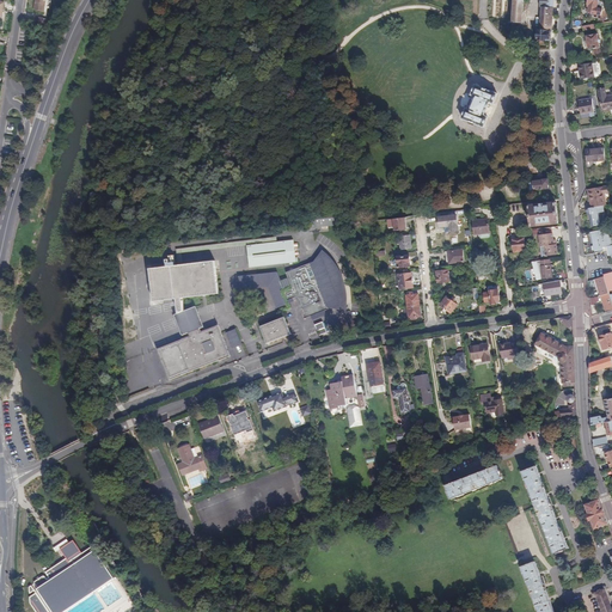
[(34,0),(32,10),(43,11),(44,2),(43,2),(42,0),(34,0)]
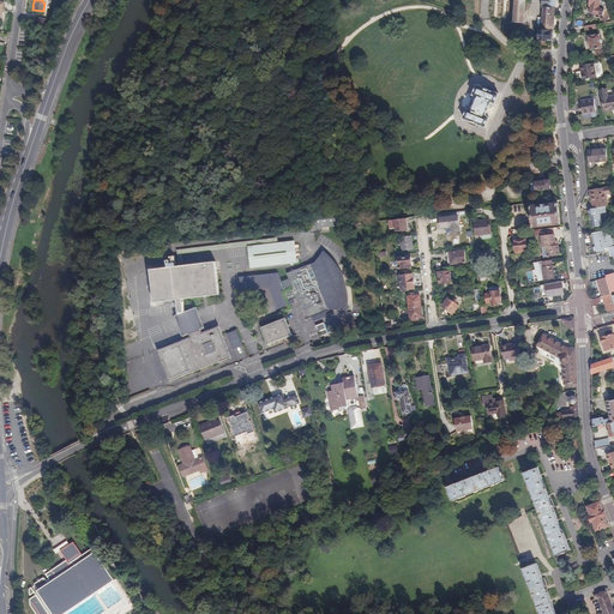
[(511,23),(525,24),(527,0),(516,0),(515,22),(511,22),(511,23)]
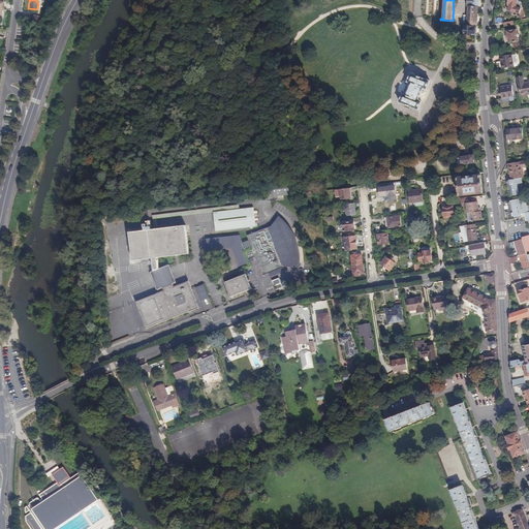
[(517,1),(511,0),(508,0),(507,4),(509,5),(508,11),(520,14),(521,9),(519,8),(520,2),(517,1)]
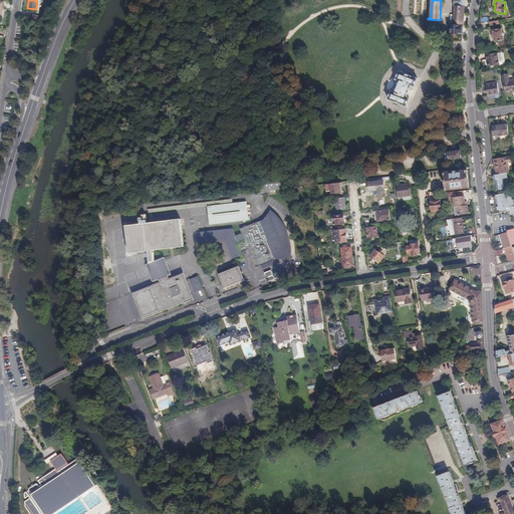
[(462,34),(464,7),(456,7),(455,26),(452,26),(452,34),(459,34),(462,34)]
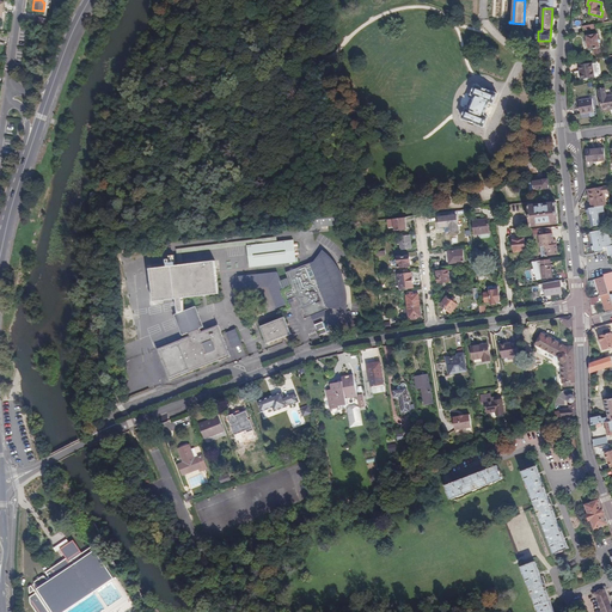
[(598,40),(597,35),(586,36),(588,50),(593,49),(594,54),(600,54),(598,43),(599,43),(600,42),(600,40),(598,40)]
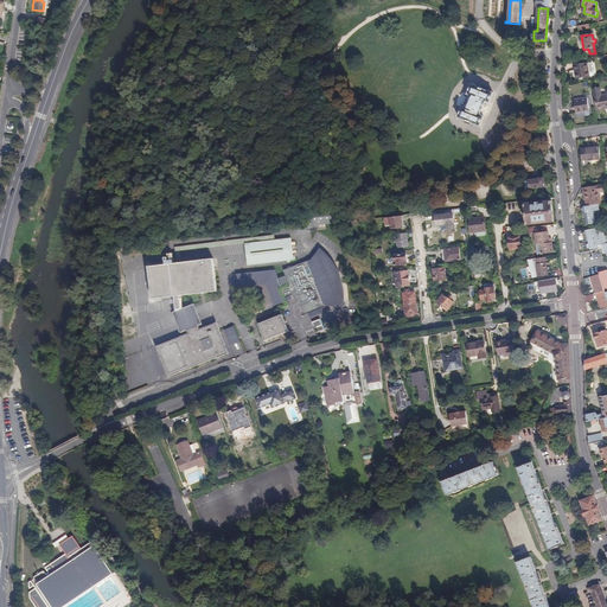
[(589,77),(587,63),(574,65),(576,80),(589,77)]
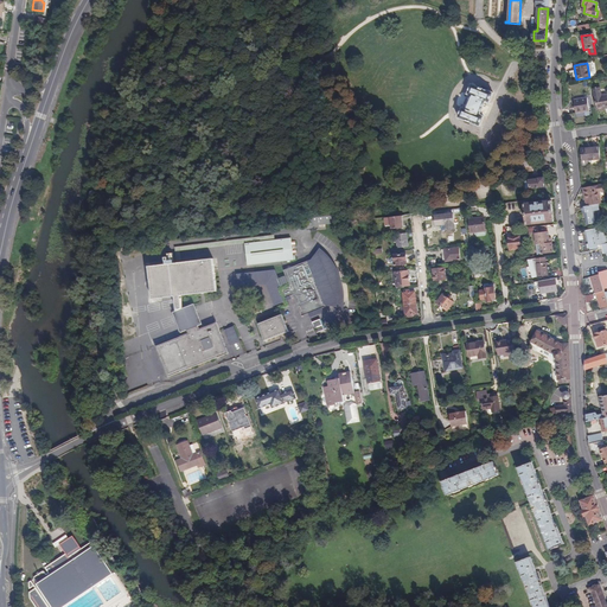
[(409,80),(404,89),(413,93),(417,82),(409,80)]
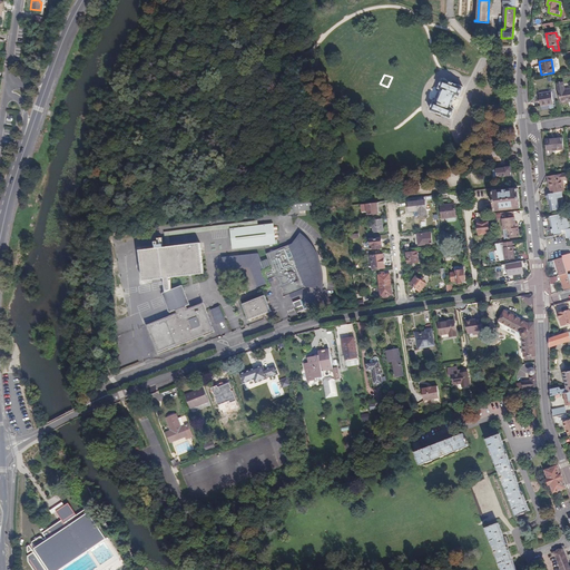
[(429,110),(450,119),(454,109),(451,107),(452,102),(455,96),(459,97),(463,87),(441,78),(438,89),(441,90),(439,96),(436,101),(433,100),(429,110)]
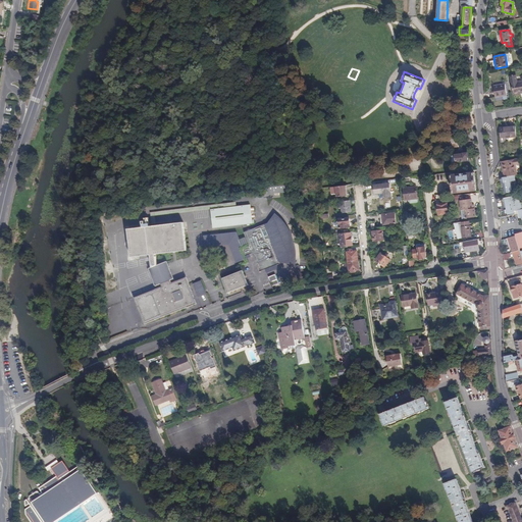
[(511,84),(513,95),(521,93),(521,82),(518,83),(516,74),(510,75),(511,84)]
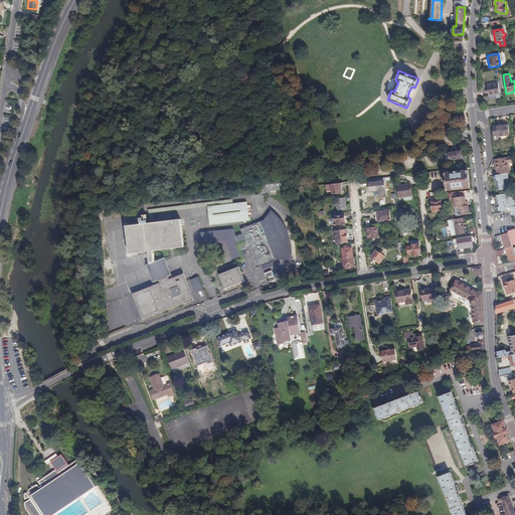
[(496,96),(500,95),(498,83),(486,86),(488,97),(496,96)]
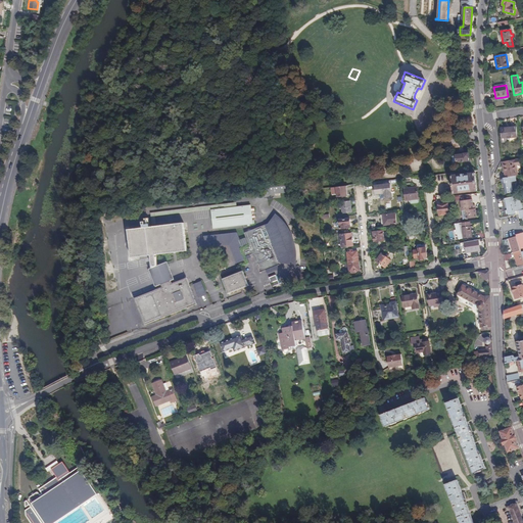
[(516,127),(501,129),(502,142),(506,142),(506,138),(517,137),(516,127)]
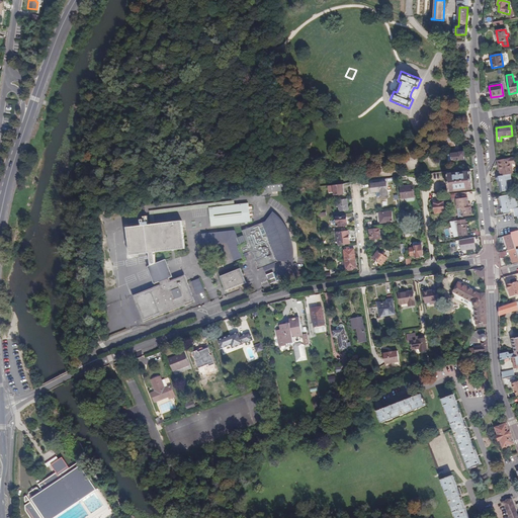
[(452,161),(464,160),(463,153),(451,154),(452,155),(448,155),(448,161),(452,161)]
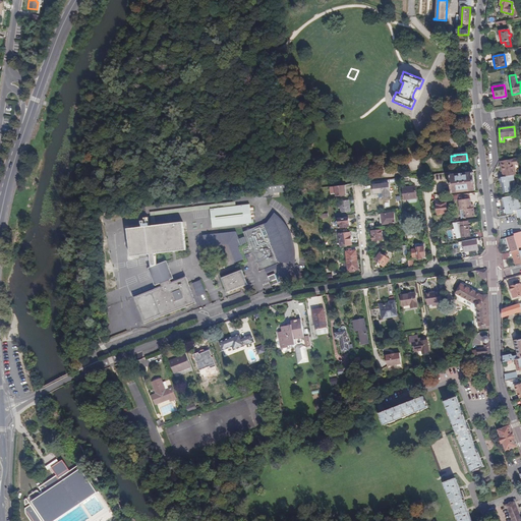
[(504,177),(513,175),(514,175),(513,165),(517,164),(516,159),(501,161),(504,177)]
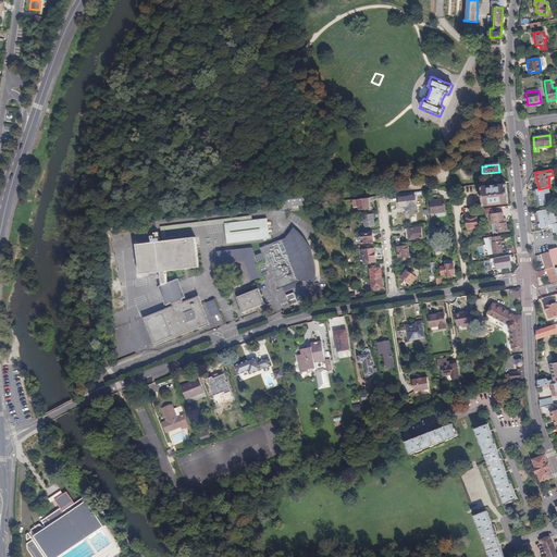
[(484,207),(508,205),(506,185),(487,187),(487,186),(484,186),(484,188),(482,188),(484,207)]
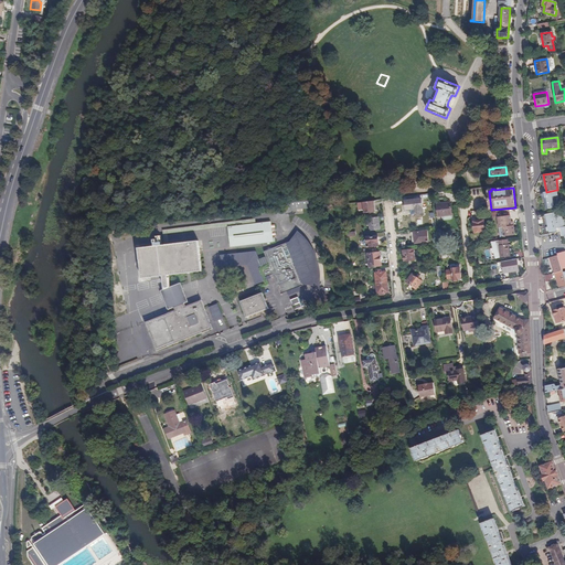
[(546,192),(542,192),(543,198),(545,198),(547,209),(555,206),(553,196),(557,195),(556,190),(546,192)]
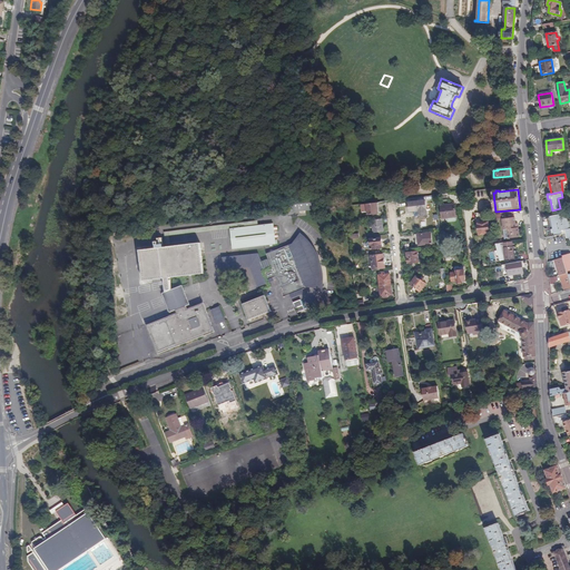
[(436,199),(435,196),(408,199),(408,203),(409,212),(414,212),(414,217),(426,216),(425,200),(436,199)]
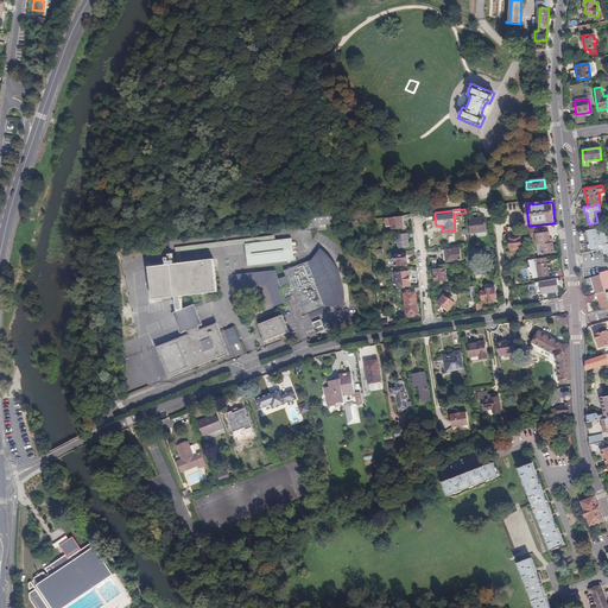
[(404,228),(403,216),(386,219),(387,227),(392,227),(393,229),(404,228)]
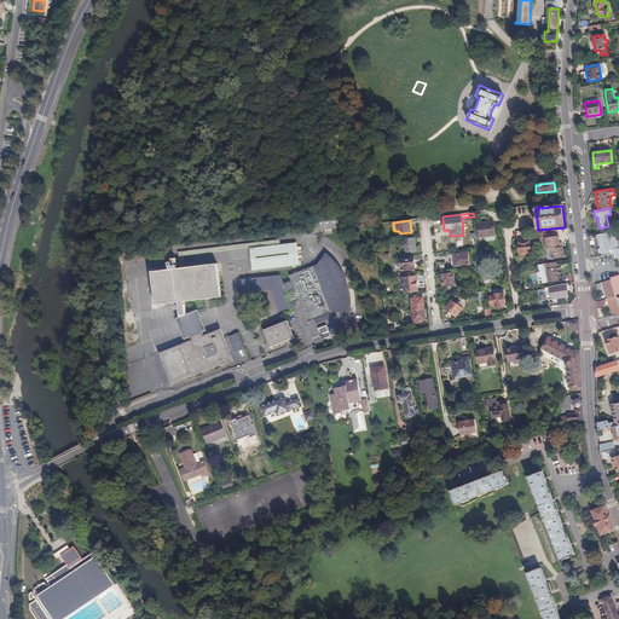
[(484,242),(495,241),(492,223),(479,224),(479,237),(484,237),(484,242)]
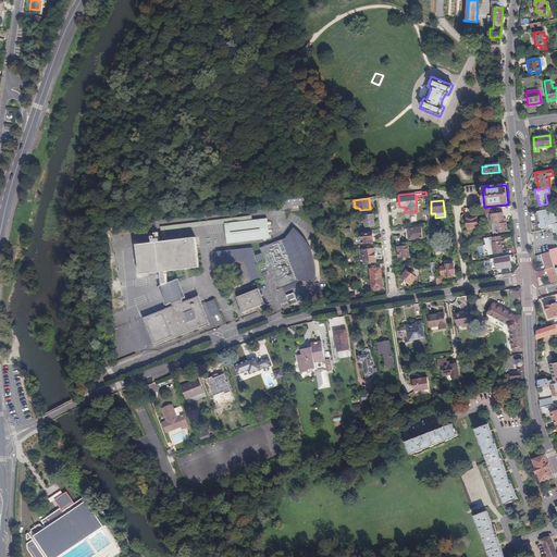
[(539,211),(543,231),(551,229),(549,225),(554,224),(555,232),(556,231),(556,221),(556,215),(554,208),(539,211)]
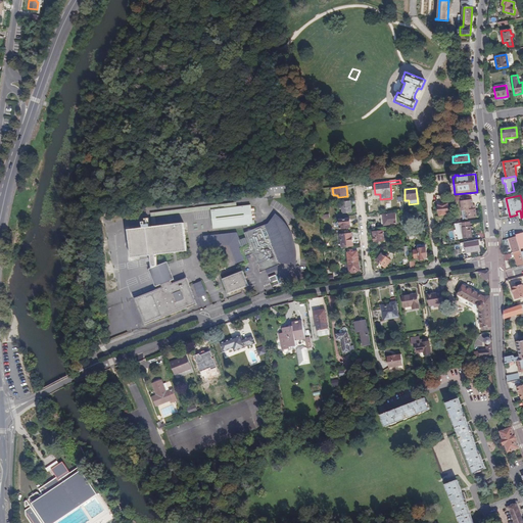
[(472,199),(461,201),(463,219),(476,218),(475,208),(473,209),(473,205),(472,199)]
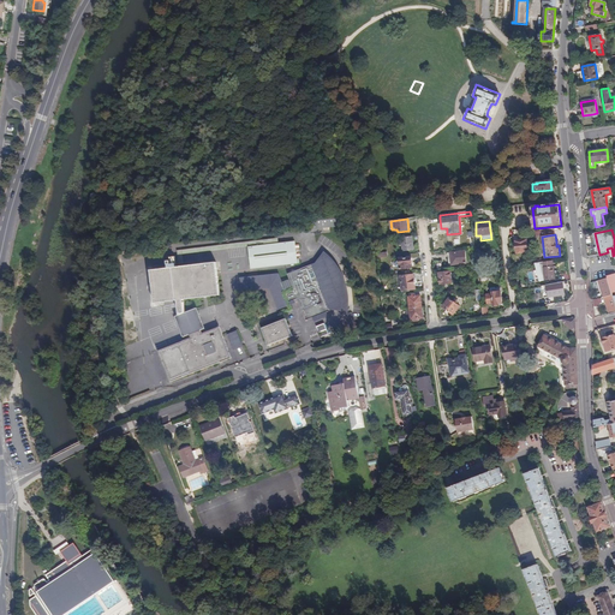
[(413,251),(412,237),(401,238),(402,251),(413,251)]
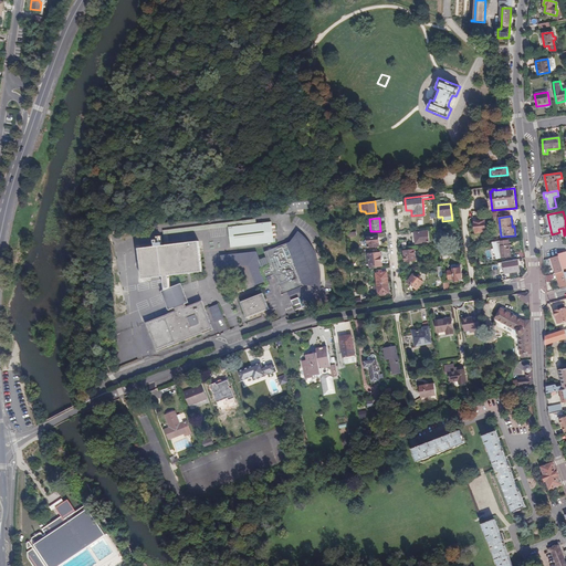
[(255,220),(163,231),(165,247),(169,245),(168,234),(228,228),(257,224),(255,220)]
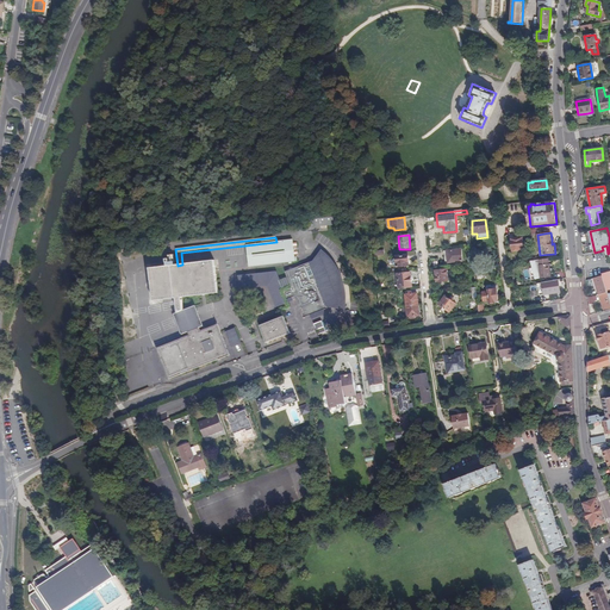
[(511,248),(523,247),(522,238),(511,240),(511,242),(511,243),(511,248)]
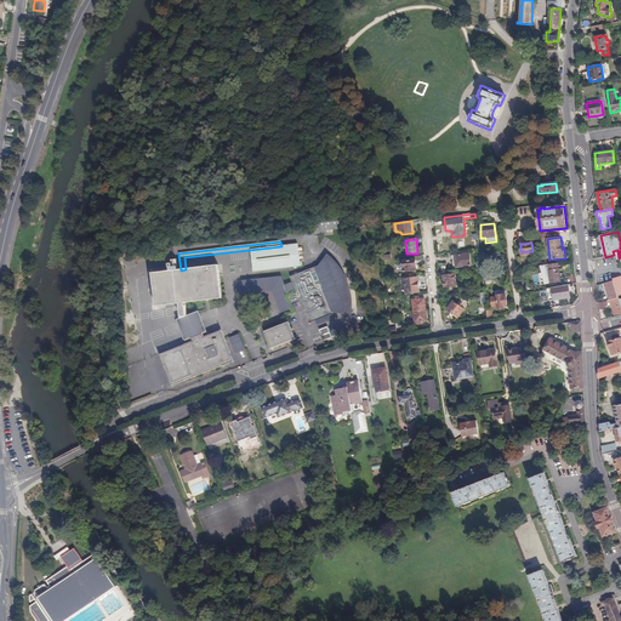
[(301,267),(297,244),(281,246),(250,250),(254,272),(301,267)]
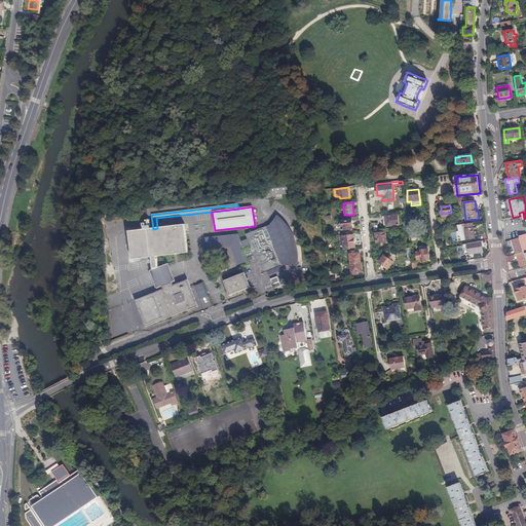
[(386,217),(387,227),(400,225),(398,215),(386,217)]
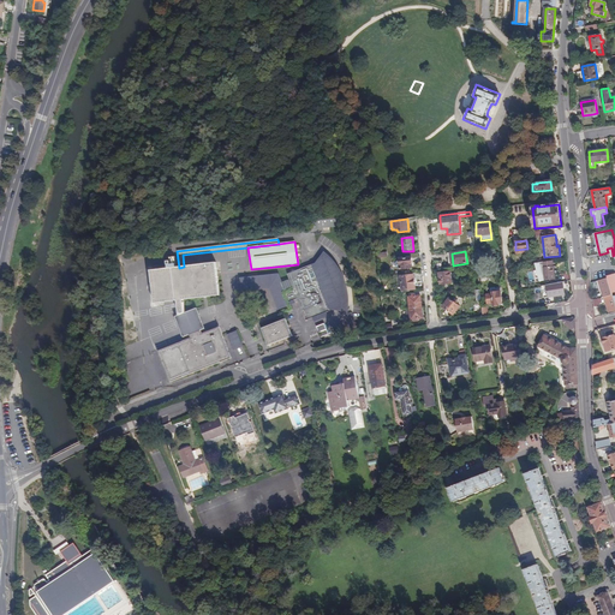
[(315,263),(287,274),(290,280),(293,287),(294,291),(286,294),(288,303),(297,299),(305,321),(312,318),(327,312),(329,311),(329,310),(345,312),(346,304),(346,296),(345,291),(344,286),(342,282),(339,274),(334,267),(332,263),(326,257),(322,255),(315,263)]
